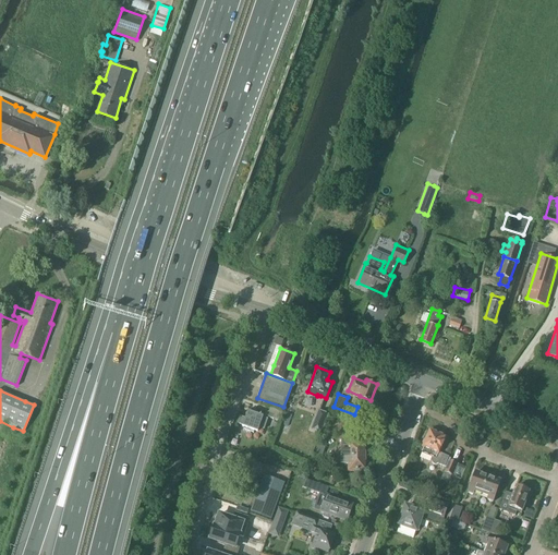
[(282,410),(269,406),(266,414),(279,419),(282,410)]
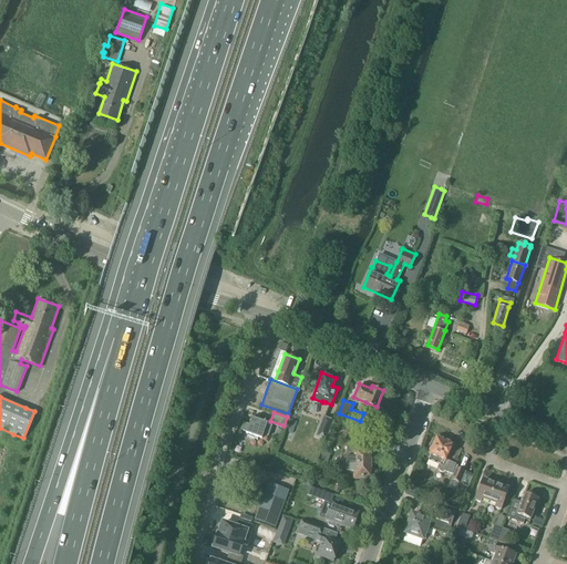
[(326,438),(333,418),(323,414),(316,434),(326,438)]
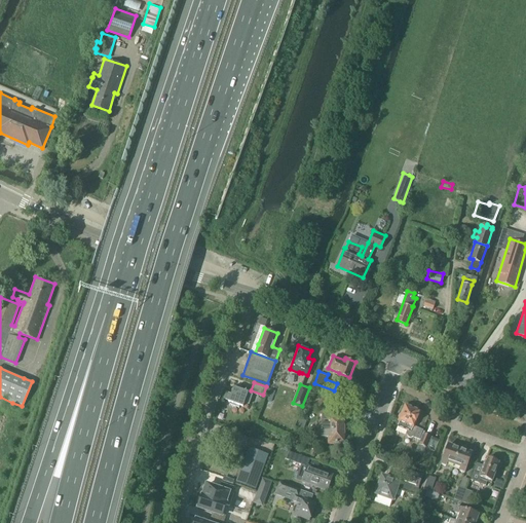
[(223,397),(230,400),(229,403),(239,407),(239,404),(242,405),(245,401),(249,403),(253,393),(235,386),(233,393),(226,390),(223,397)]
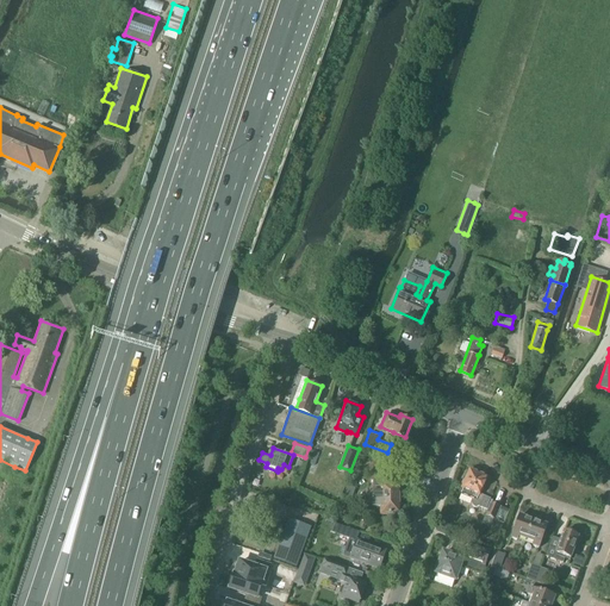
[(369,491),(371,498),(399,497),(399,491),(402,488),(402,485),(399,483),(399,482),(390,482),(390,468),(372,468),(373,489),(369,491)]
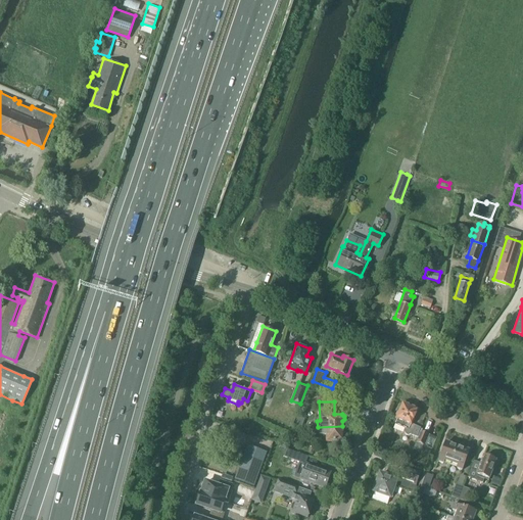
[(423,428),(411,423),(416,412),(417,413),(413,422),(420,425),(426,412),(418,409),(418,411),(416,410),(417,408),(402,402),(396,417),(397,417),(395,422),(405,427),(405,429),(405,431),(407,433),(409,433),(411,432),(419,436),(417,440),(415,445),(421,447),(423,443),(432,446),(436,436),(422,430),(423,428)]
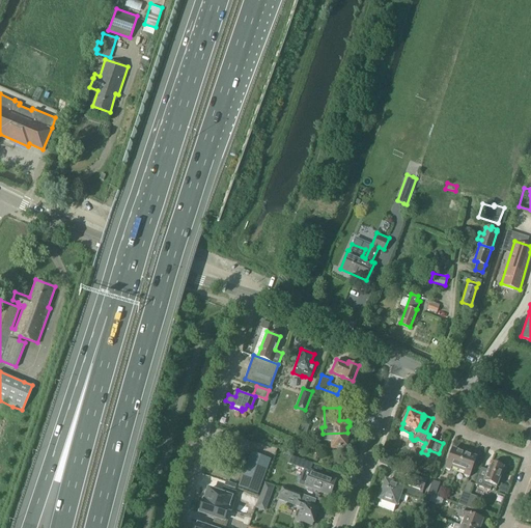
[(322,435),(322,440),(330,440),(330,447),(348,446),(348,445),(350,444),(350,440),(348,439),(347,433),(323,434),(323,435),(322,435)]
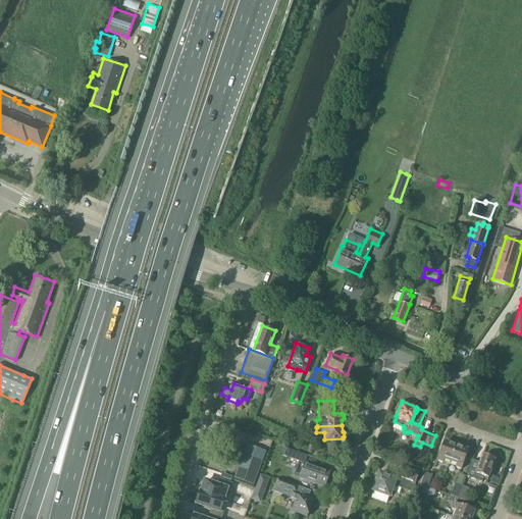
[(444,460),(445,461),(450,462),(456,444),(445,439),(437,460),(442,462),(444,460)]
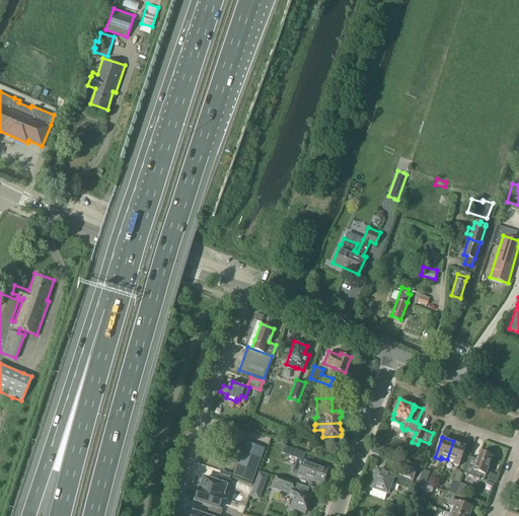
[(245,440),(232,473),(251,481),(265,447),(245,440)]
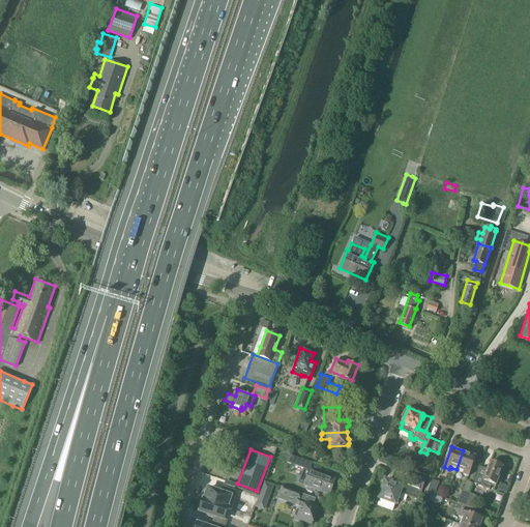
[(462,471),(462,473),(468,475),(475,455),(463,450),(457,469),(462,471)]
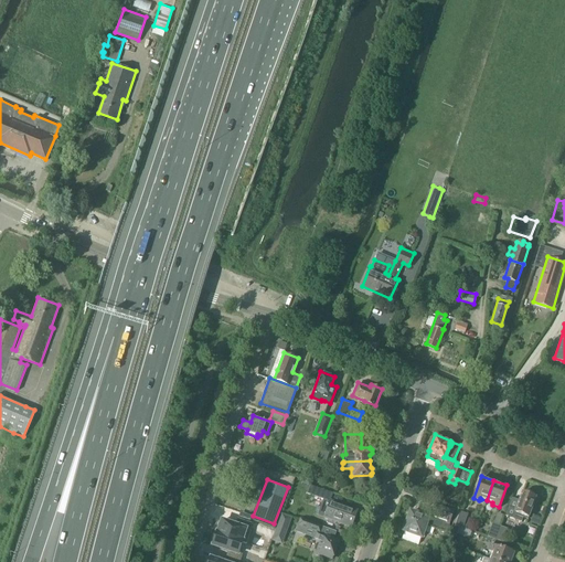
[(307,490),(307,491),(312,494),(322,497),(329,499),(330,499),(332,491),(329,490),(316,485),(309,484),(307,490)]
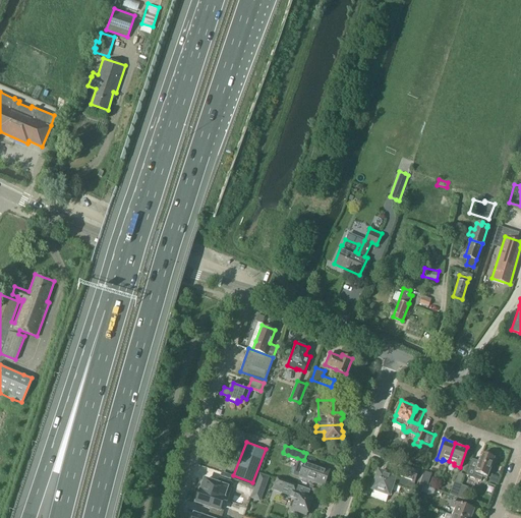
[(472,458),(466,473),(480,479),(482,473),(487,475),(494,457),(487,455),(488,453),(482,451),(482,453),(481,453),(478,460),(472,458)]
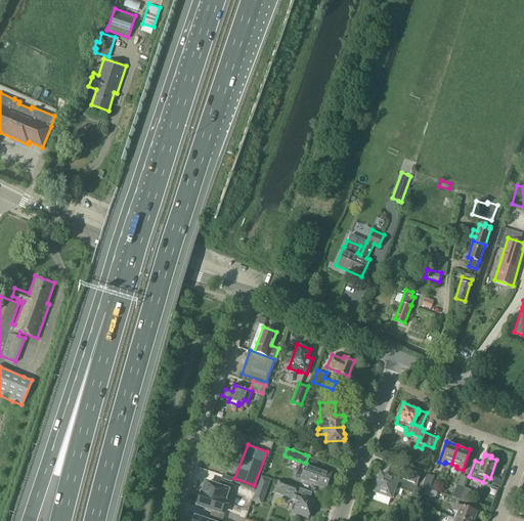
[(305,463),(305,465),(302,463),(300,464),(297,473),(298,474),(301,475),(300,477),(325,487),(332,472),(306,463),(305,463)]
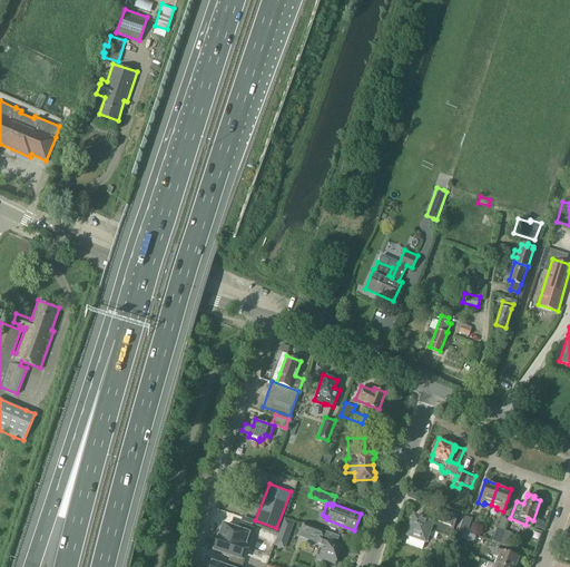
[(406,535),(408,535),(405,541),(422,547),(424,541),(426,535),(435,537),(438,531),(450,536),(458,514),(439,508),(435,518),(434,521),(413,514),(413,515),(411,516),(410,518),(411,520),(410,524),(408,525),(406,528),(408,530),(406,535)]
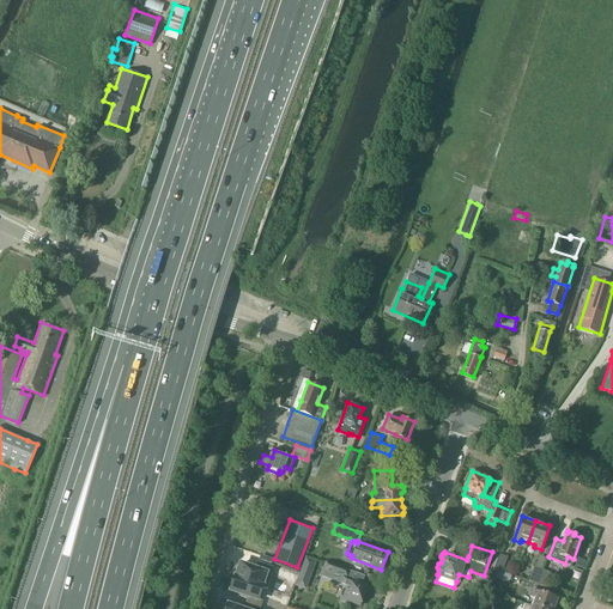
[(503,570),(508,555),(499,552),(493,566),(498,568),(503,570)]
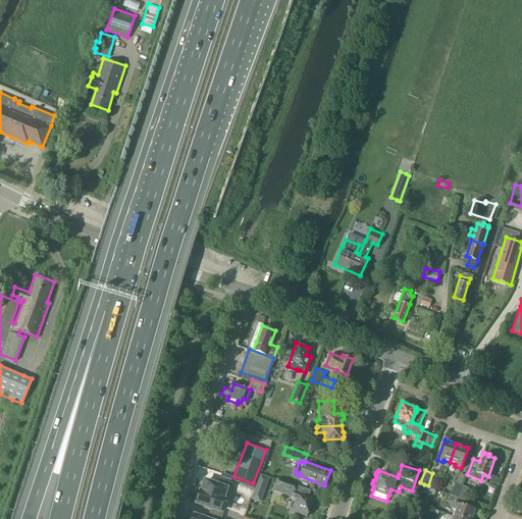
[(260,472),(255,485),(264,488),(269,476),(260,472)]
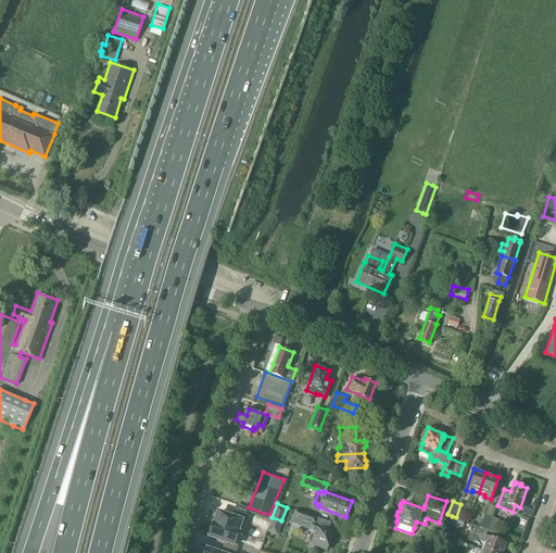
[(484,513),(480,526),(488,529),(488,527),(492,515),(495,505),(489,503),(485,513),(484,513)]
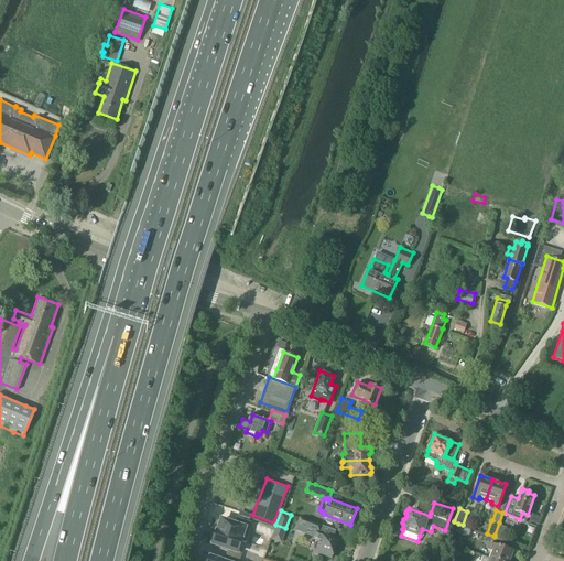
[(315,552),(321,554),(322,552),(332,556),(338,538),(326,535),(327,532),(321,530),(323,525),(300,516),(295,528),(318,537),(317,538),(321,538),(315,552)]
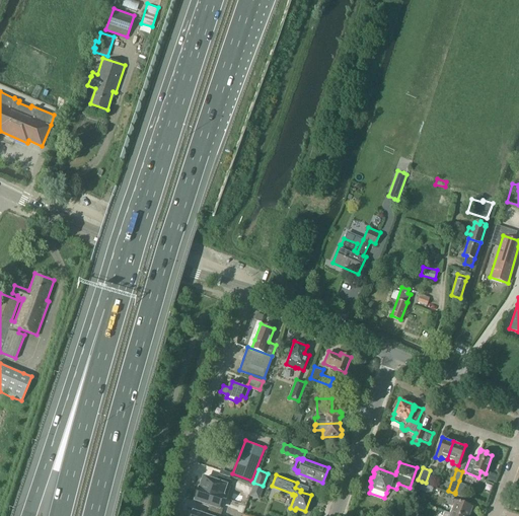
[(207,477),(202,490),(224,498),(228,486),(207,477)]
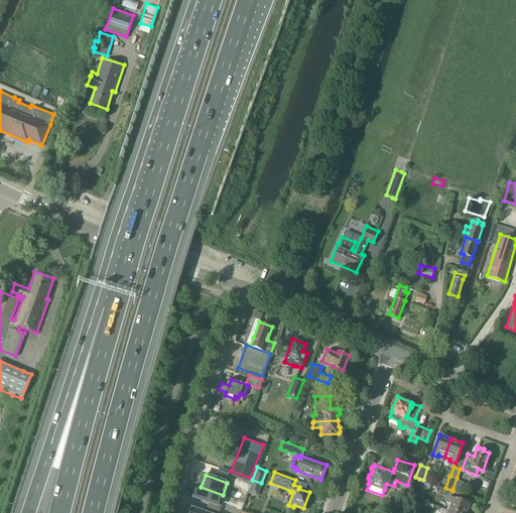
[(457,478),(453,489),(453,491),(460,493),(464,481),(457,478)]
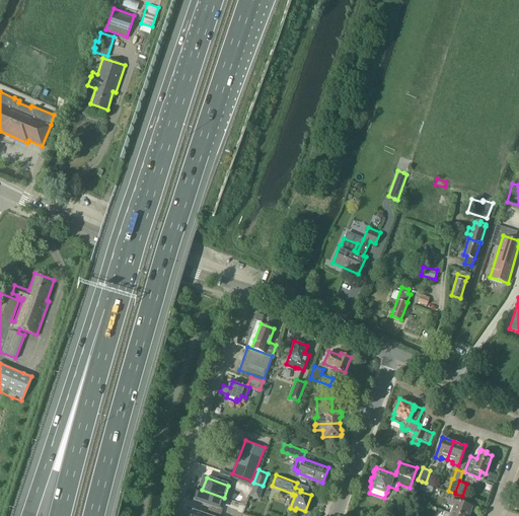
[(422,482),(419,488),(431,493),(433,486),(426,483),(422,482)]
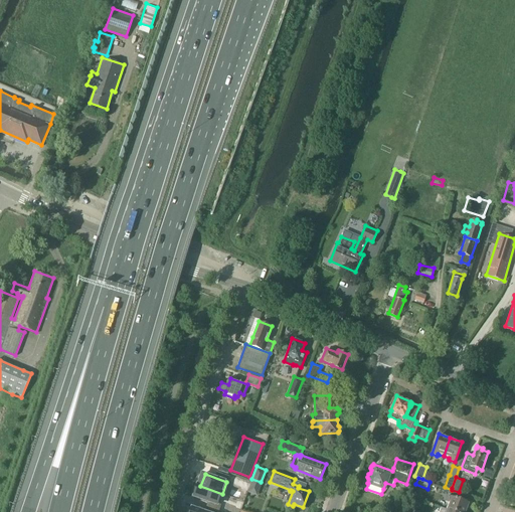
[(200,486),(195,499),(217,507),(222,494),(200,486)]
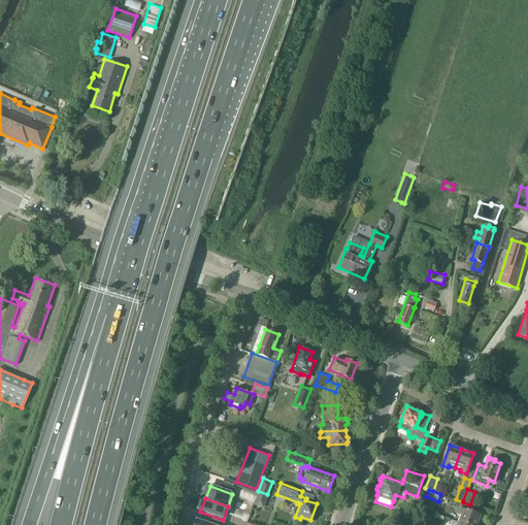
[(456,506),(452,518),(469,524),(479,524),(480,521),(479,521),(481,516),(456,506)]
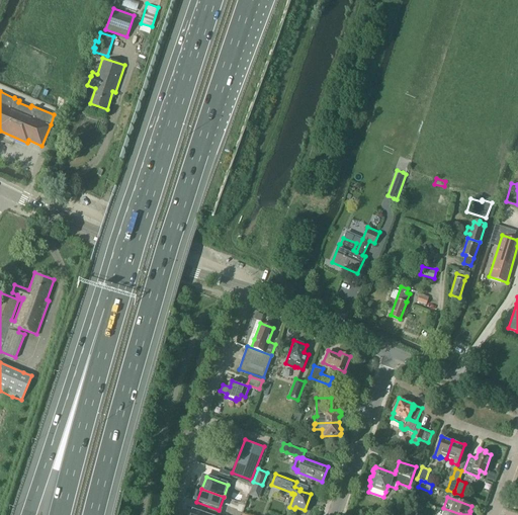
[(196,502),(191,514),(216,514),(219,510),(196,502)]
